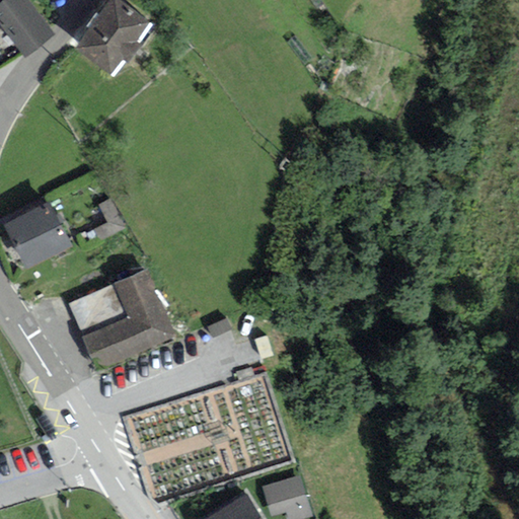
[(28,0),(2,0),(0,2),(0,24),(25,58),(56,34),(28,0)]
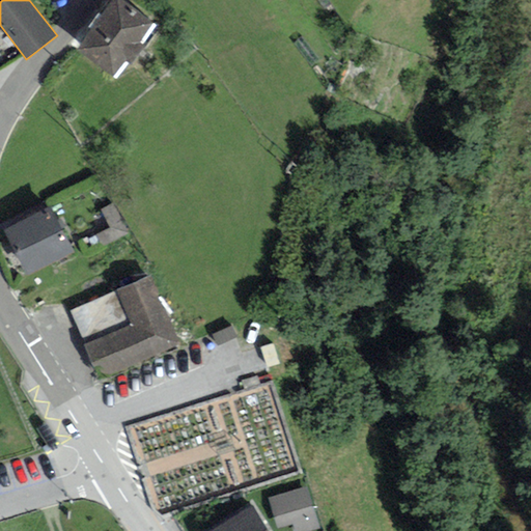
[(152,24),(120,0),(113,0),(76,50),(112,78),(124,62),(130,65),(143,48),(138,44),(152,24)]
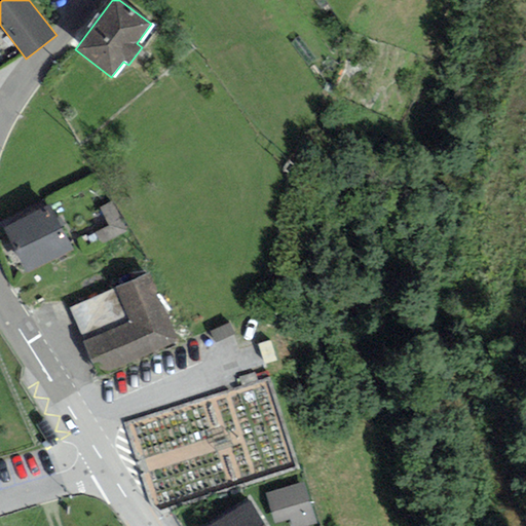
[(128,231),(113,200),(99,208),(108,226),(94,232),(100,246),(128,231)]
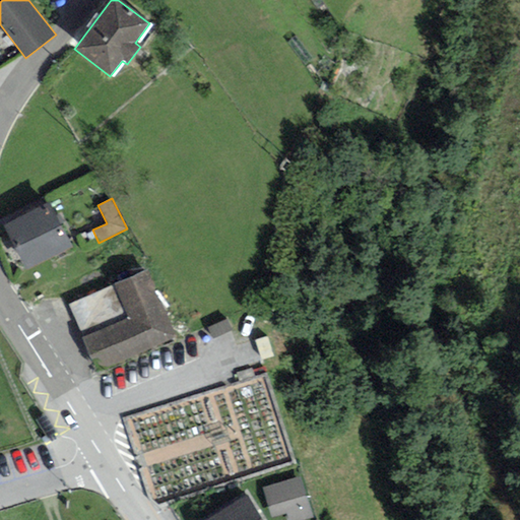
[(3,225),(25,270),(72,248),(50,202),(3,225)]
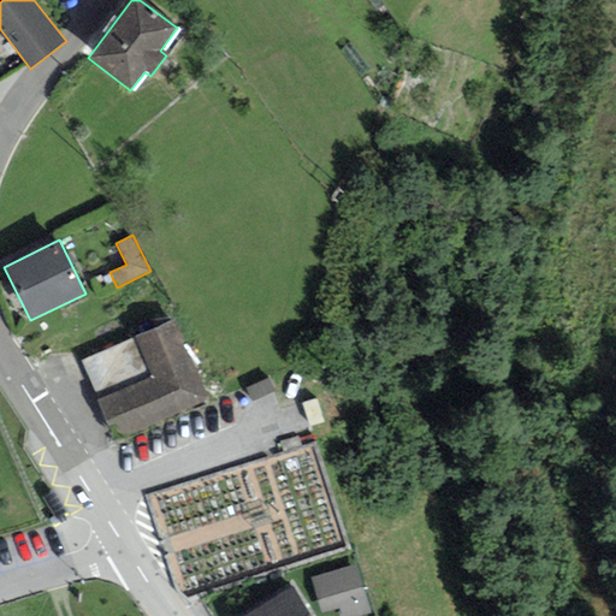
[(89,400),(105,439),(206,398),(175,319),(73,360),(89,400)]
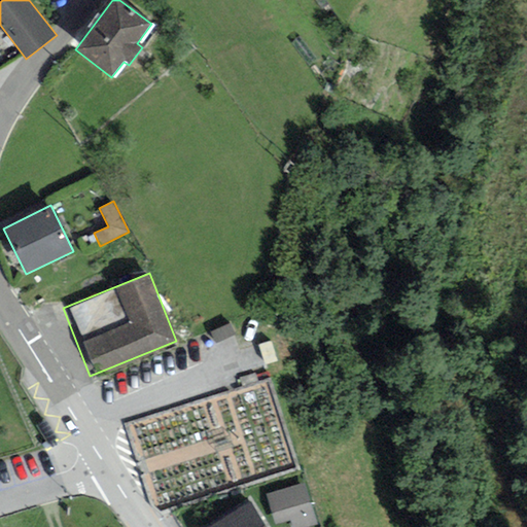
[(290,526),(308,526),(317,525),(305,484),(266,495),(275,526),(289,522),(290,526)]
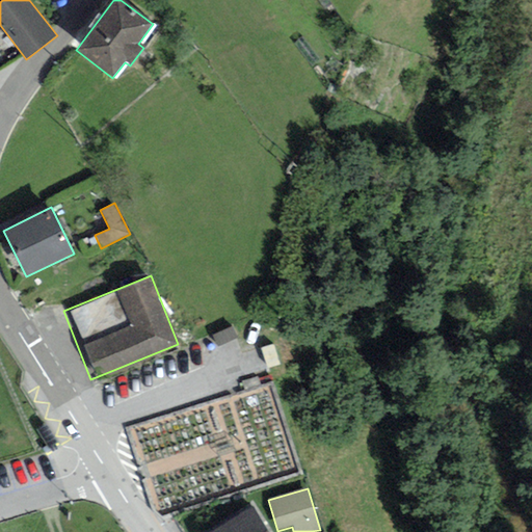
[(267,531),(251,508),(215,531),(267,531)]
